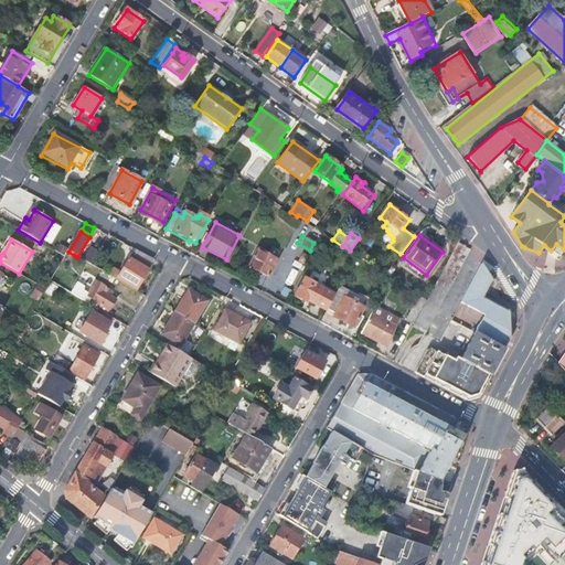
[(457,243),(426,300),(412,327),(426,333),(471,251),(457,243)]
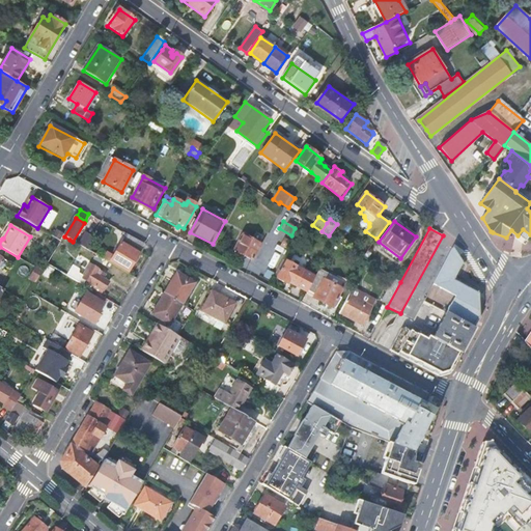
[(233,230),(224,248),(240,256),(241,255),(252,261),(261,245),(233,230)]
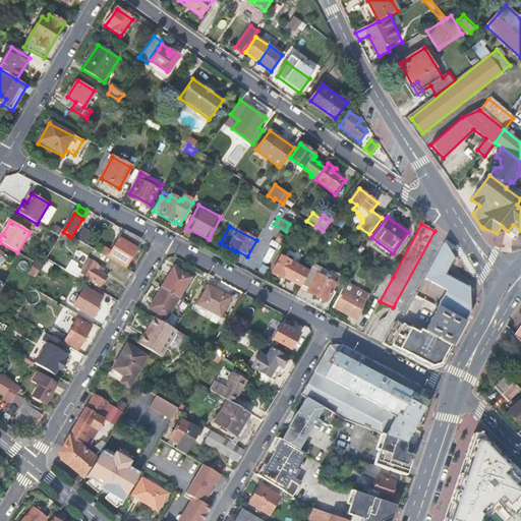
[(92,233),(83,229),(77,240),(84,244),(92,233)]
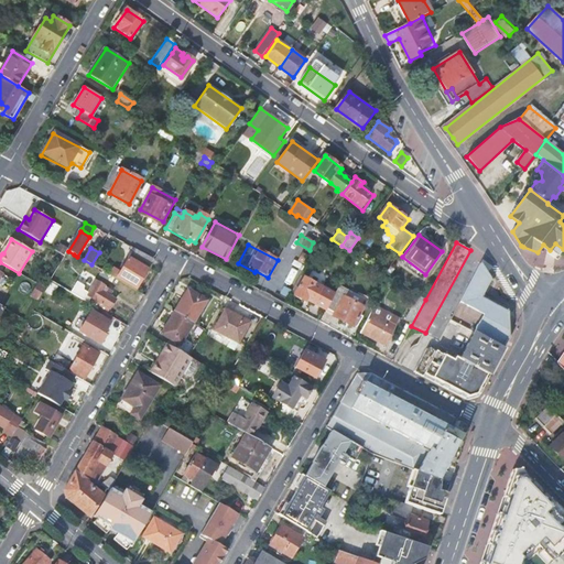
[(134,249),(117,280),(118,280),(136,291),(153,260),(134,249)]
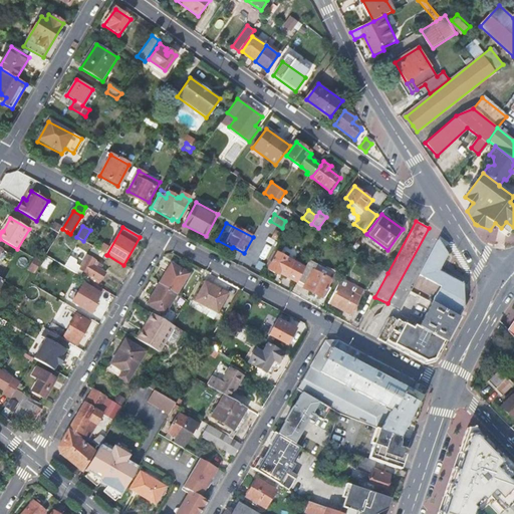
[(59,234),(46,256),(52,260),(58,250),(56,249),(67,232),(62,229),(59,234)]
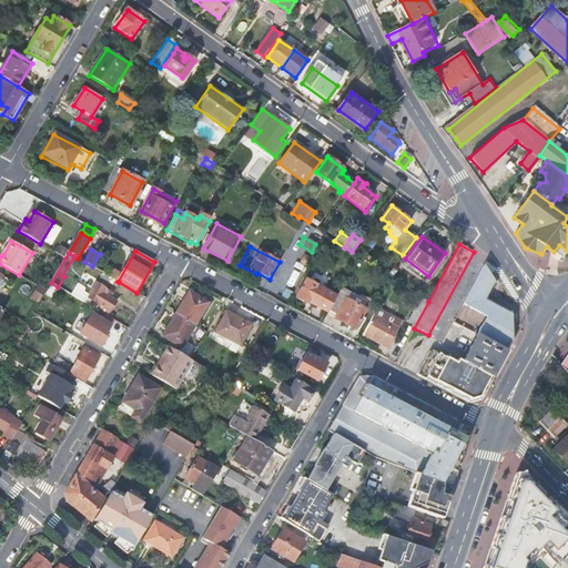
[(97,270),(105,274),(111,277),(114,273),(100,264),(97,270)]
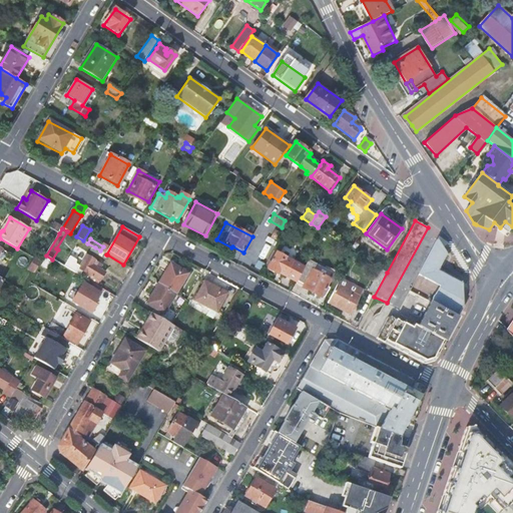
[(438,286),(430,302),(431,303),(457,317),(463,305),(463,280),(443,269),(449,257),(437,239),(418,276),(438,286)]
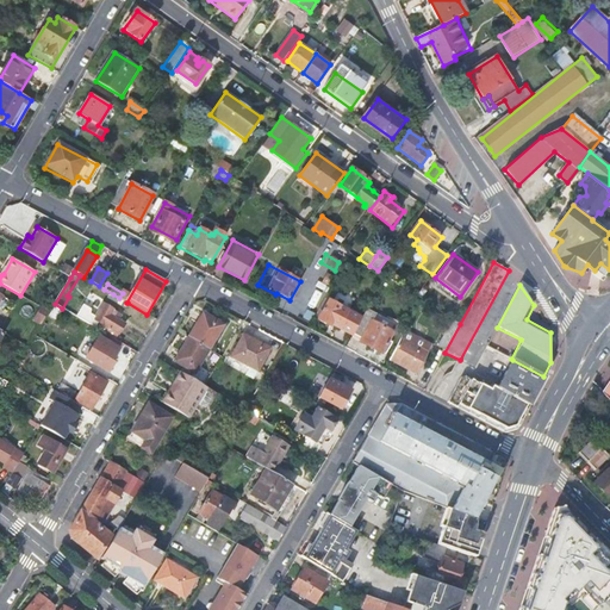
[(111,300),(124,309),(128,303),(126,303),(119,298),(113,294),(111,300)]
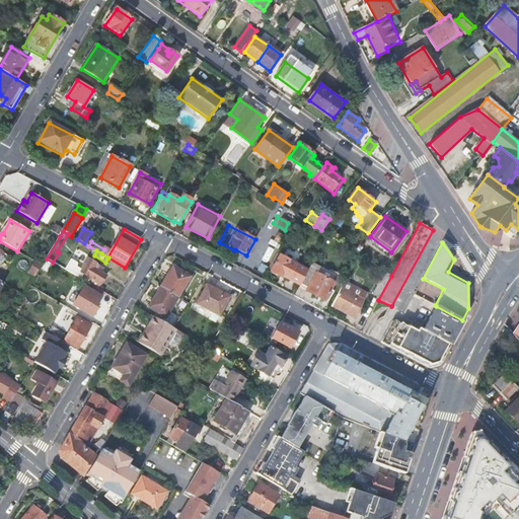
[(270,273),(281,279),(281,278),(299,287),(300,285),(307,272),(276,255),(268,270),(271,272),(270,273)]
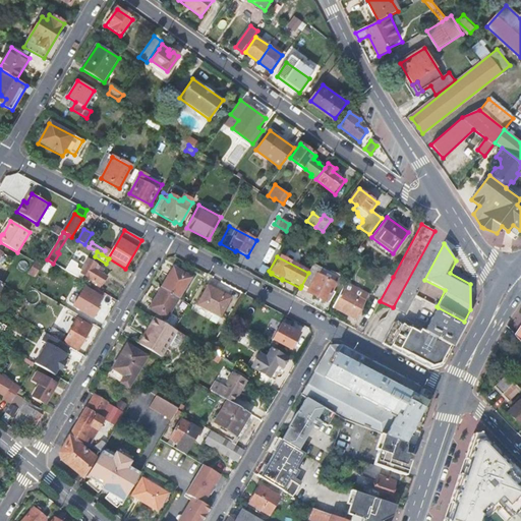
[(74,276),(98,290),(100,286),(101,286),(107,277),(98,271),(100,267),(89,259),(80,273),(77,272),(74,276)]
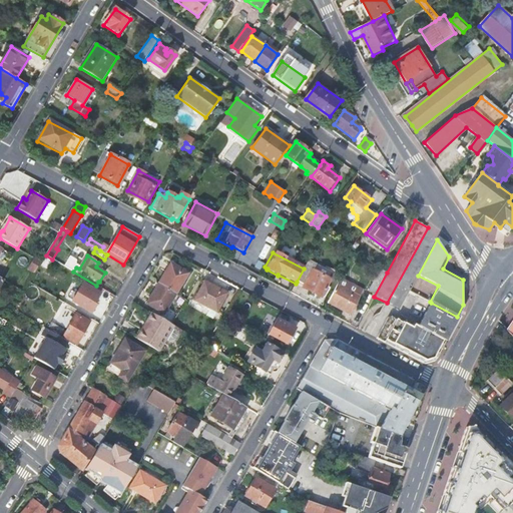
[(304,286),(303,288),(322,298),(331,281),(318,274),(321,267),(308,261),(304,269),(297,282),(304,286)]
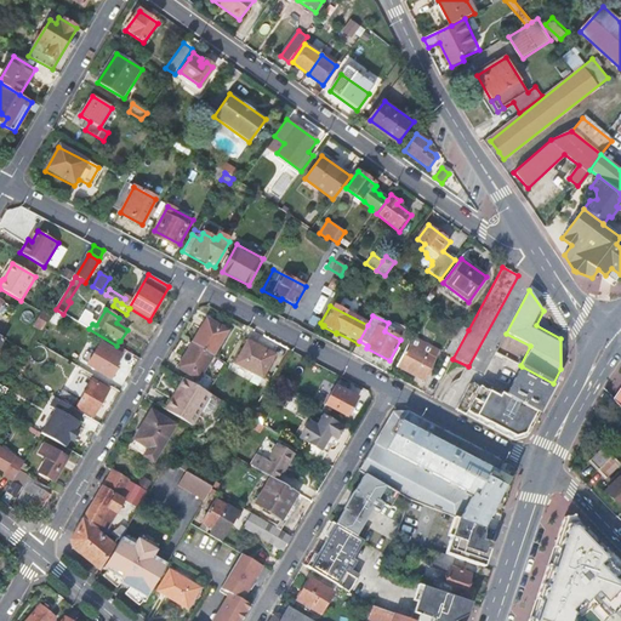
[(206,319),(192,343),(214,357),(228,332),(206,319)]
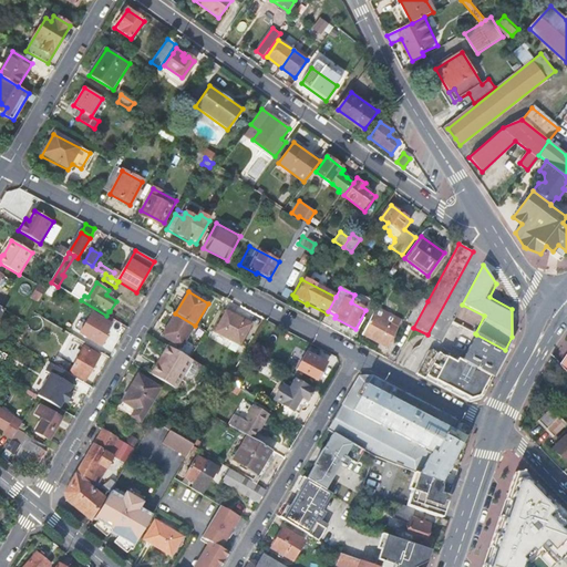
[(419,302),(412,315),(418,318),(424,306),(419,302)]
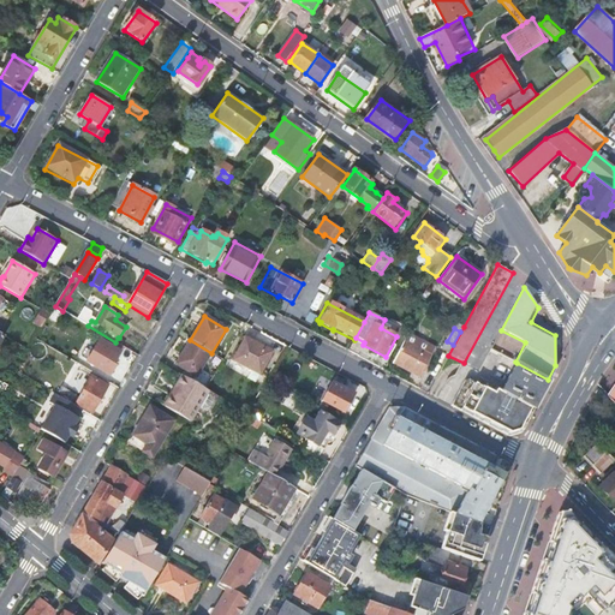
[(246,339),(233,362),(260,376),(273,353),(246,339)]
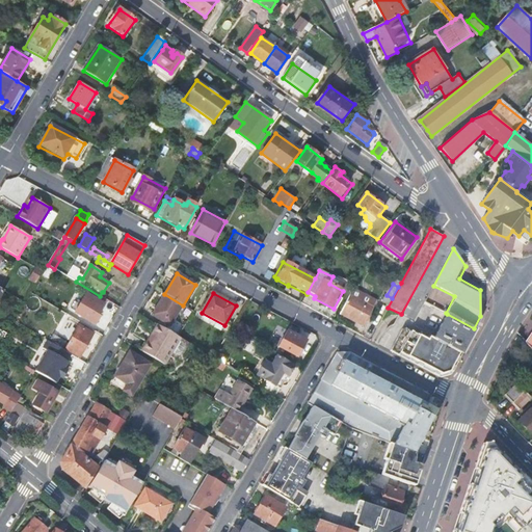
[(164,294),(152,316),(170,326),(183,306),(164,294)]
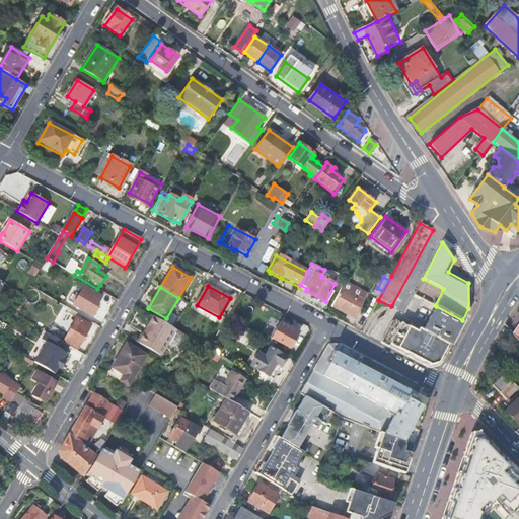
[(343,288),(332,306),(355,318),(365,300),(343,288)]
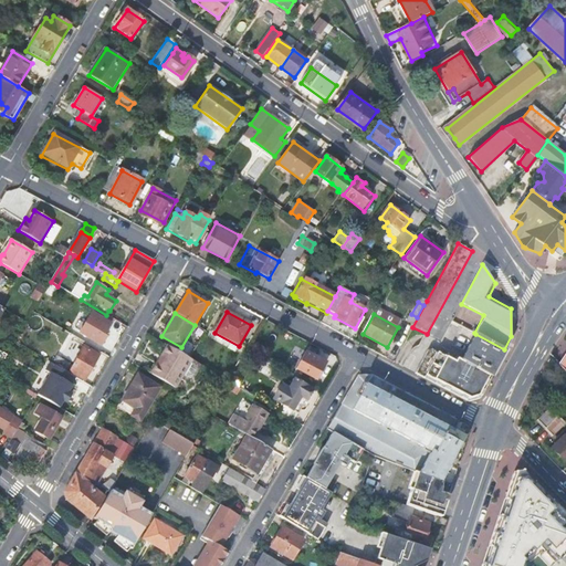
[(101,318),(88,338),(101,346),(106,336),(103,335),(111,324),(101,318)]
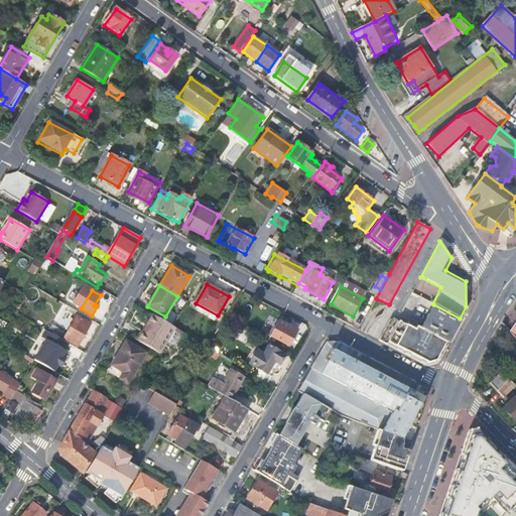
[(433,304),(420,329),(424,331),(431,335),(429,338),(422,334),(393,317),(389,318),(378,340),(386,345),(388,342),(427,363),(435,360),(445,342),(447,344),(461,318),(460,318),(433,304)]
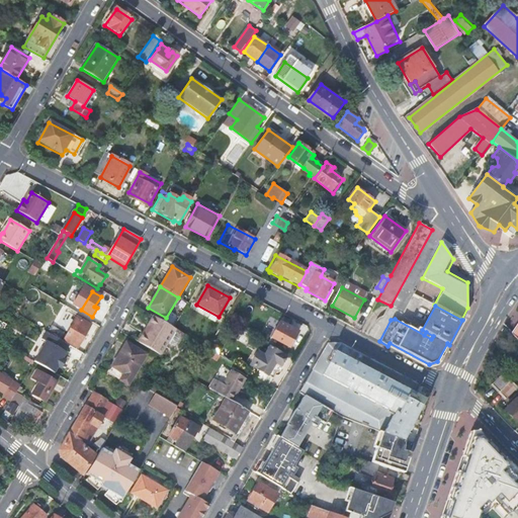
[(77,317),(63,340),(76,348),(90,325),(77,317)]
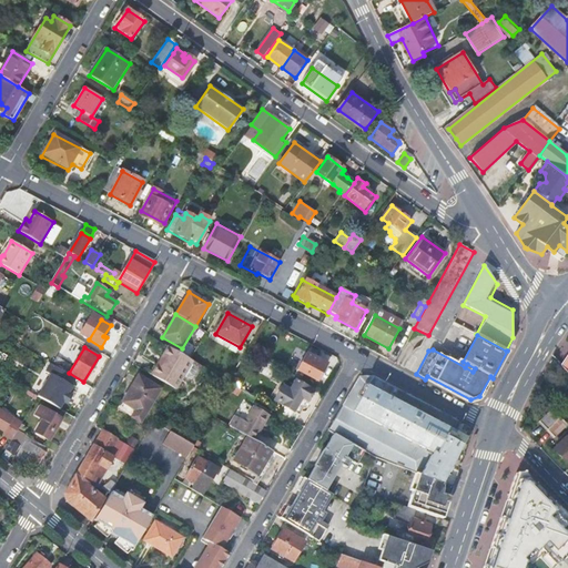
[(169,347),(152,376),(172,388),(175,389),(193,362),(190,359),(169,347)]
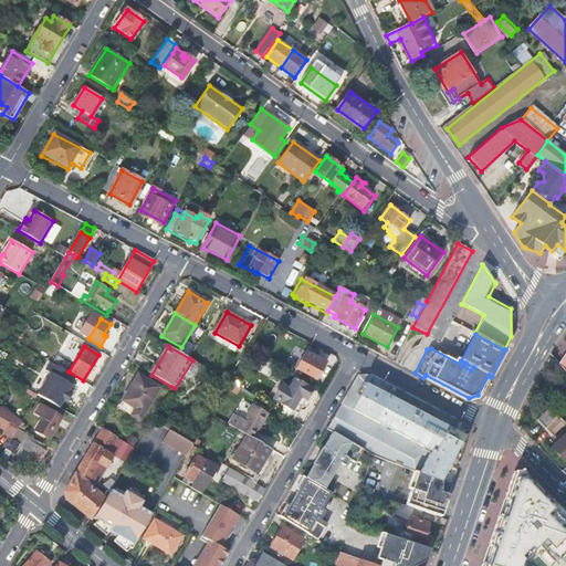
[(306,350),(296,367),(315,379),(324,365),(313,358),(314,355),(306,350)]
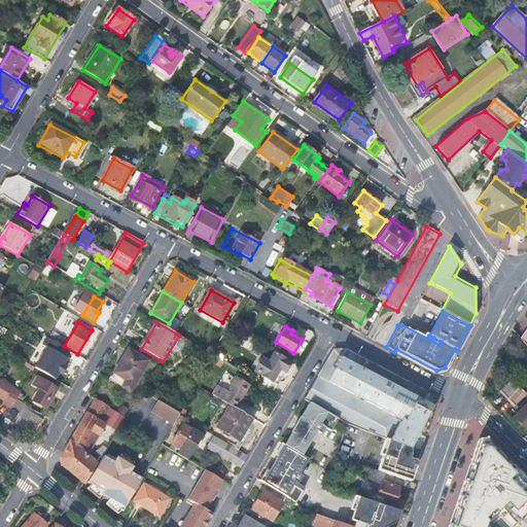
[(48,339),(59,345),(62,342),(51,336),(48,339)]
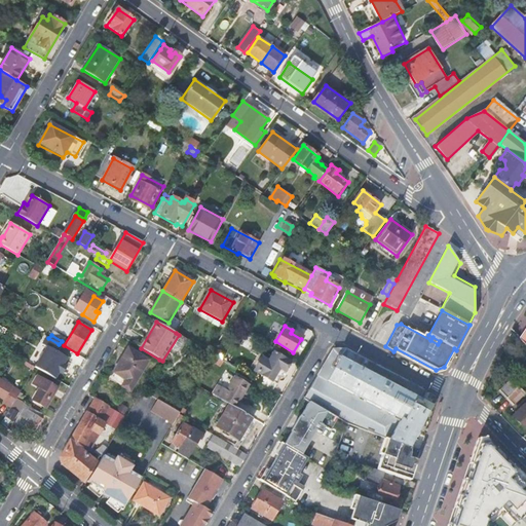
[(59,344),(48,338),(44,345),(47,346),(35,368),(54,380),(59,373),(64,365),(67,359),(66,359),(70,351),(59,344)]
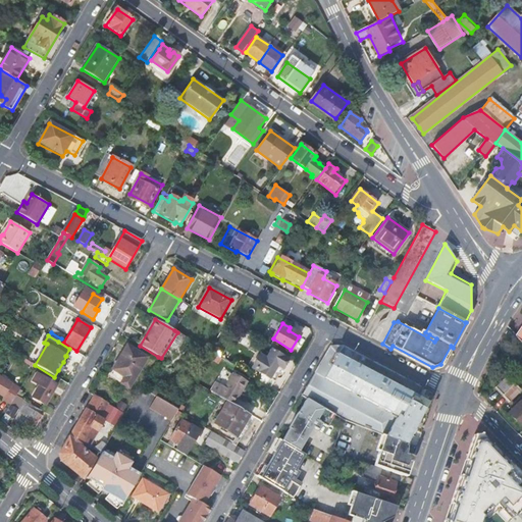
[(219,341),(212,353),(216,355),(223,344),(219,341)]
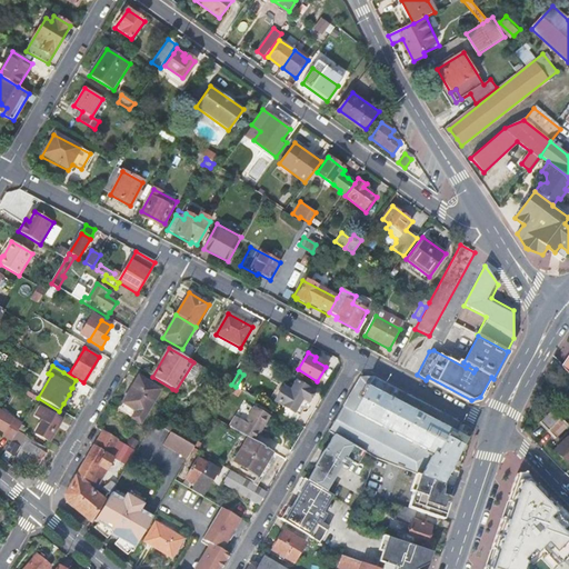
[(139,378),(123,403),(136,411),(131,419),(140,423),(160,390),(139,378)]
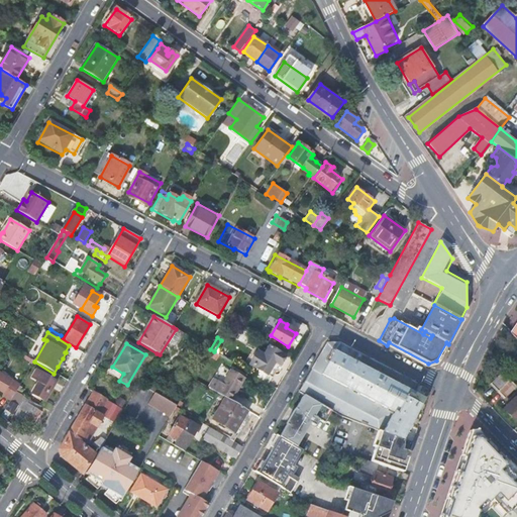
[(327,344),(299,393),(304,396),(325,408),(331,411),(340,416),(339,420),(380,433),(408,443),(427,389),(341,344),(327,344)]
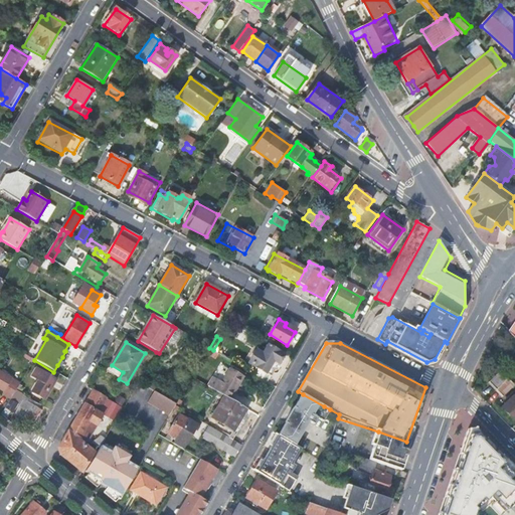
[(284,355),(268,345),(263,354),(256,350),(248,363),(272,376),(275,370),(270,367),(274,361),(279,364),(284,355)]
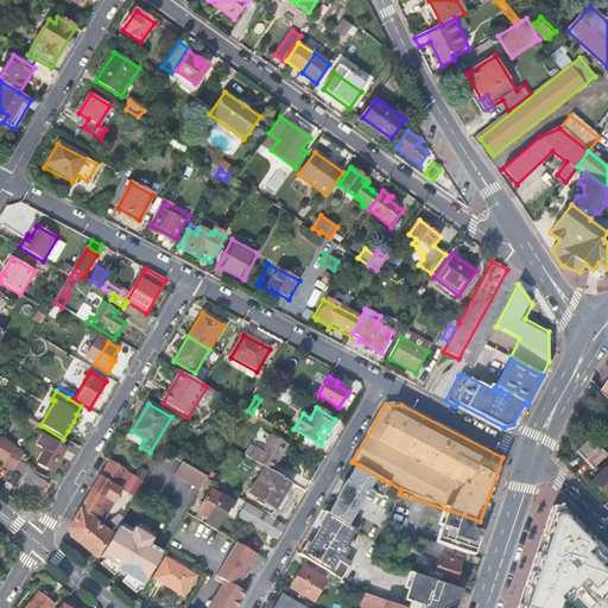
[(272,435),(261,451),(251,444),(244,455),(265,468),(271,472),(287,444),(272,435)]
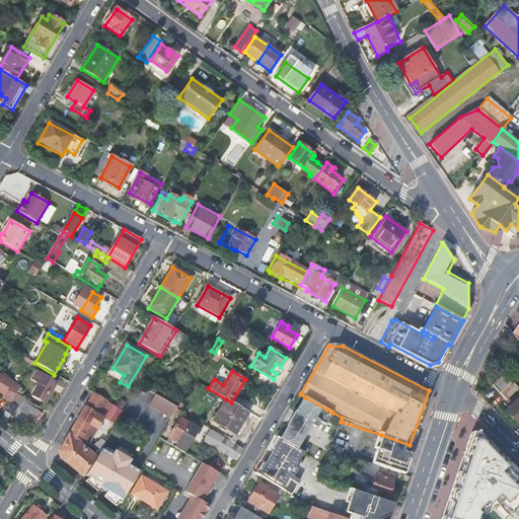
[(38,384),(30,395),(45,403),(56,384),(36,372),(31,380),(38,384)]
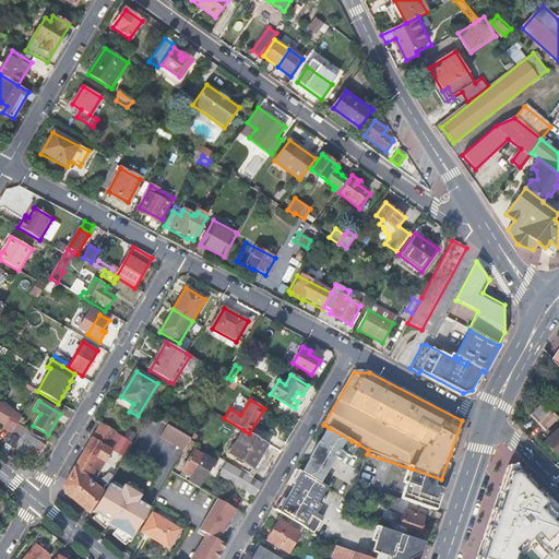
[(545,403),(533,415),(540,424),(554,411),(545,403)]
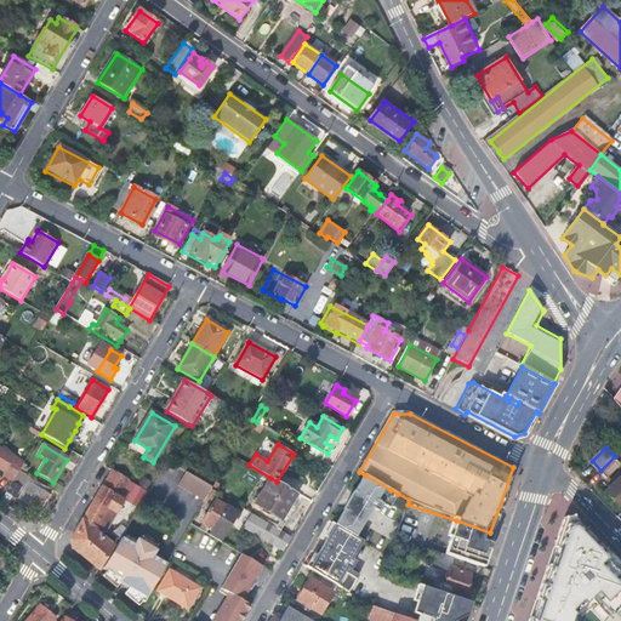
[(0,471),(4,473),(3,477),(12,483),(18,471),(20,469),(10,463),(13,457),(0,449),(0,471)]
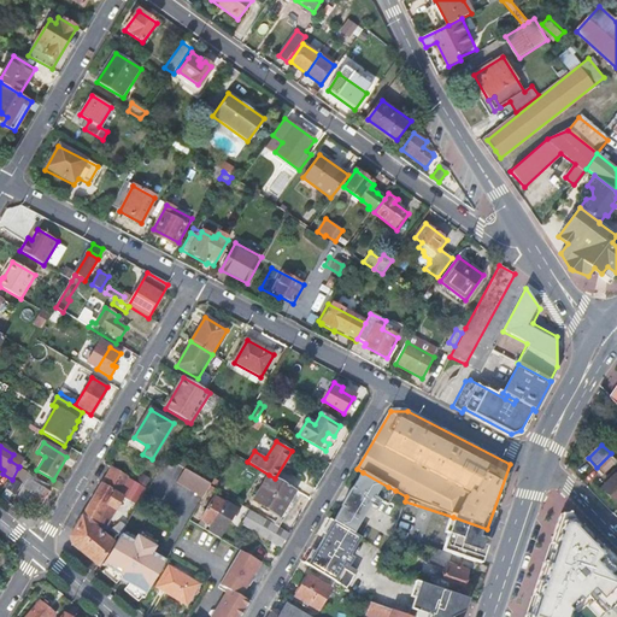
[(616,459),(611,453),(597,468),(605,475),(616,462),(616,459)]
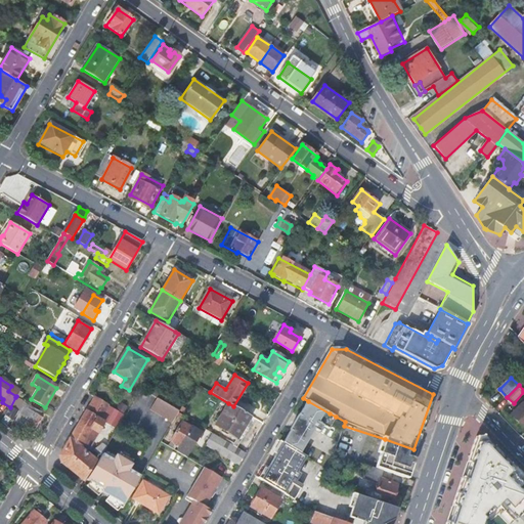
[(10,407),(5,416),(1,423),(6,427),(10,420),(12,421),(16,413),(18,411),(16,409),(22,401),(15,397),(10,407)]
